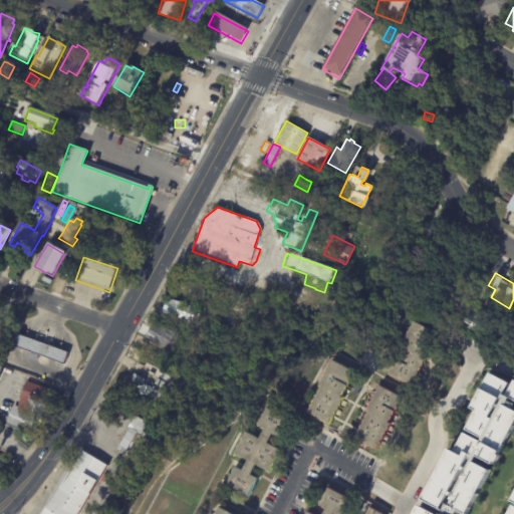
[(188,277),(206,283),(202,292),(198,291),(196,297),(177,290),(181,279),(184,280),(186,276),(188,277)]
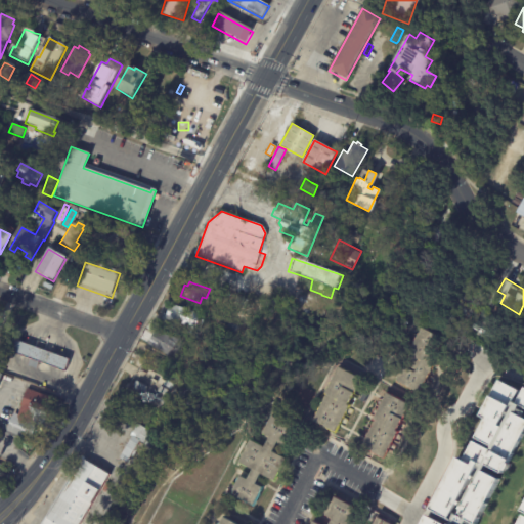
[(340,304),(343,296),(350,299),(354,288),(359,290),(352,309),(340,304)]
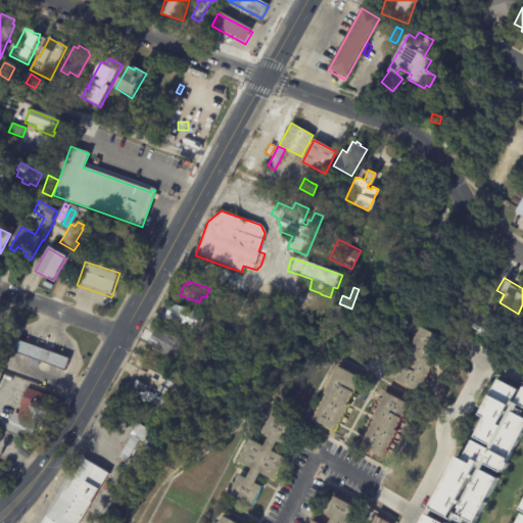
[(157,324),(161,313),(164,314),(168,305),(171,307),(172,303),(198,314),(190,336),(157,325),(157,324)]
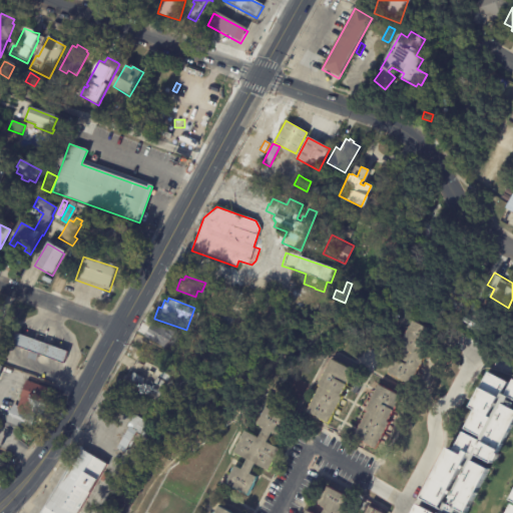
[(295,298),(302,300),(300,310),(293,308),(295,298)]
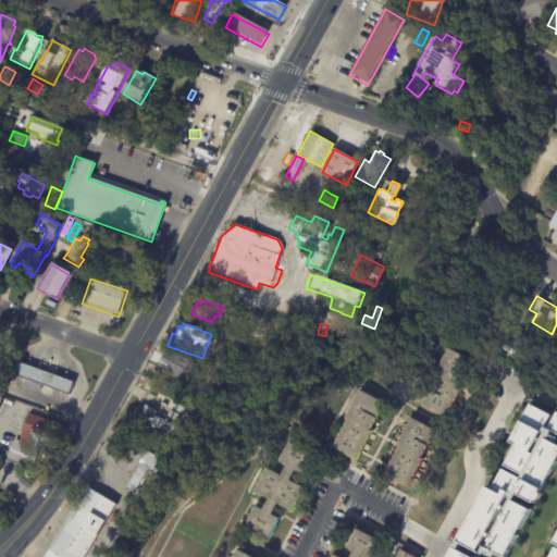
[(304,337),(293,331),(296,325),(307,331),(304,337)]
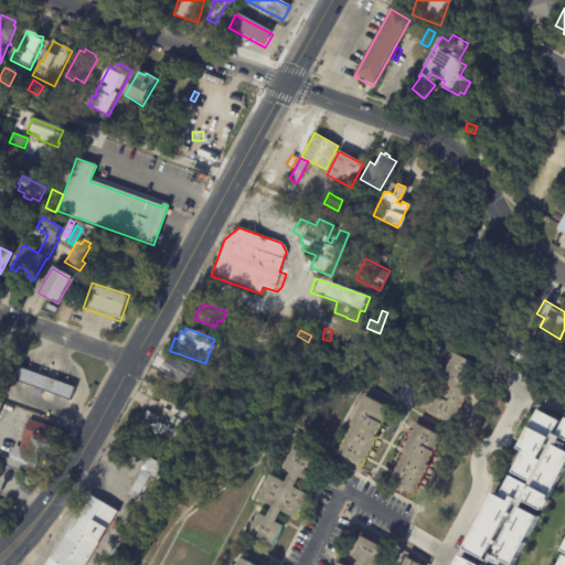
[(280,337),(291,341),(290,345),(278,341),(280,337)]
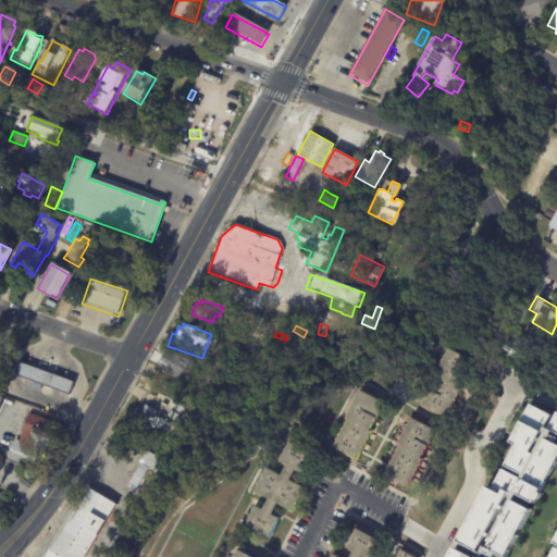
[(242,343),(250,346),(248,356),(238,353),(242,343)]
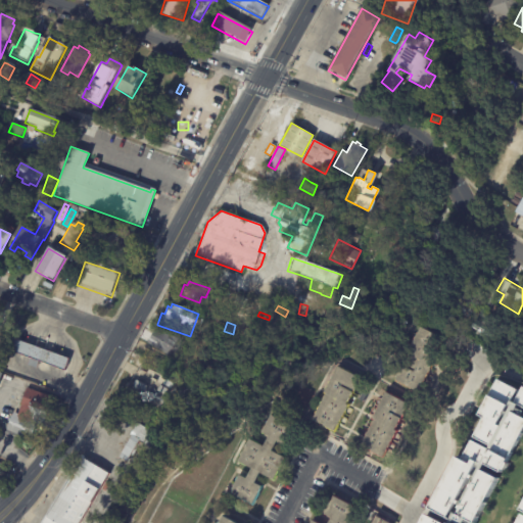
[(170,357),(146,343),(155,327),(178,340),(175,344),(179,346),(173,359),(170,357)]
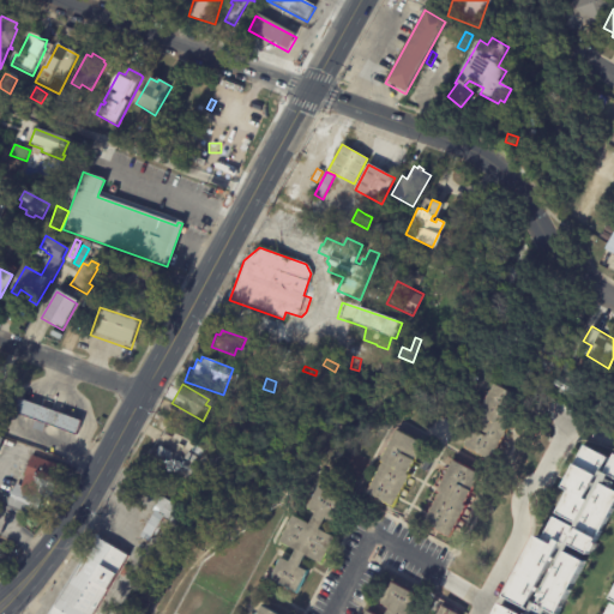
[(518,398),(486,459),(449,439),(461,416),(471,422),(491,384),(518,398)]
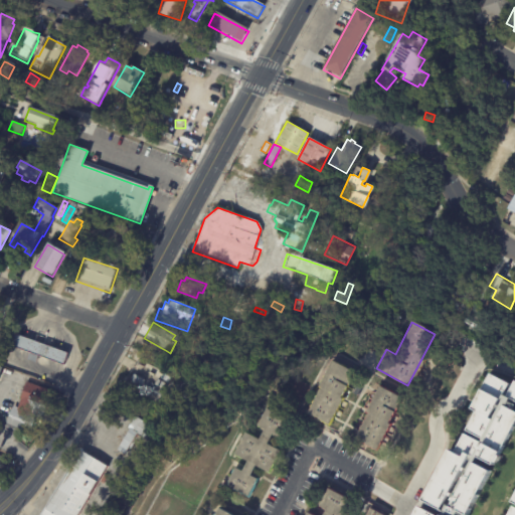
[(16,334),(68,354),(64,366),(11,346),(16,334)]
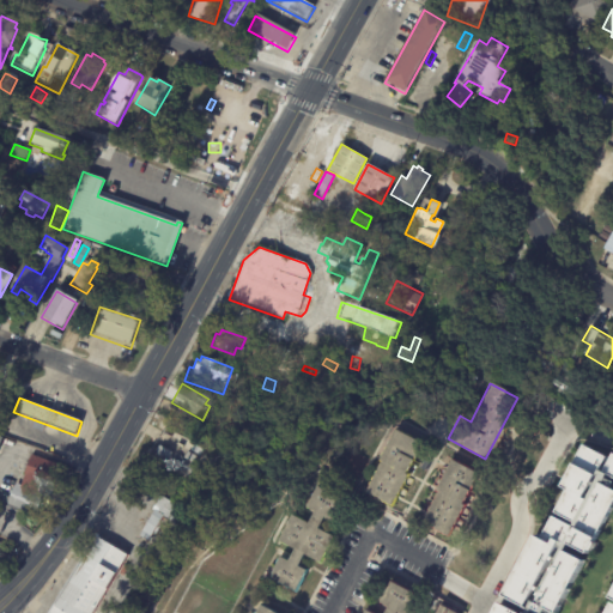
[(394,430),(420,443),(405,473),(407,474),(395,497),(398,499),(394,508),(365,492),(381,462),(378,461),(394,430)]
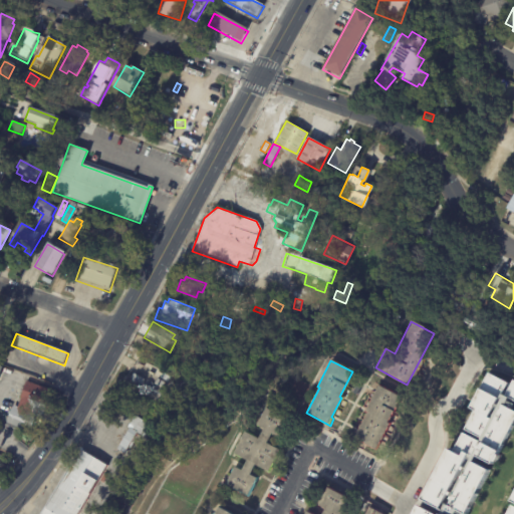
[(159,377),(162,372),(169,376),(166,381),(159,377)]
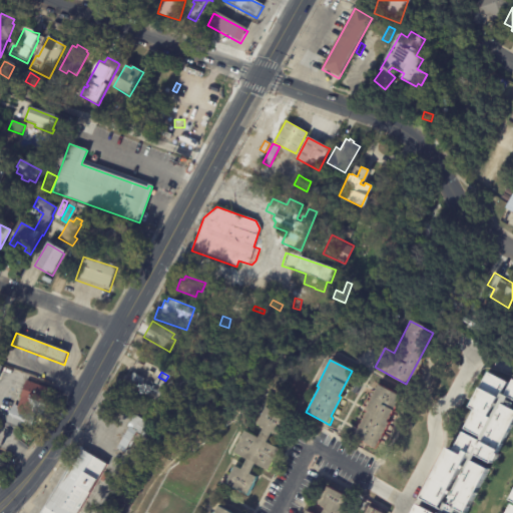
[(422,499),(450,512),(457,512),(458,512),(460,512),(466,512),(488,468),(469,459),(471,454),(493,464),(512,421),(512,409),(511,408),(512,403),(512,379),(511,384),(487,372),(470,408),(474,410),(454,450),(447,447),(422,499)]
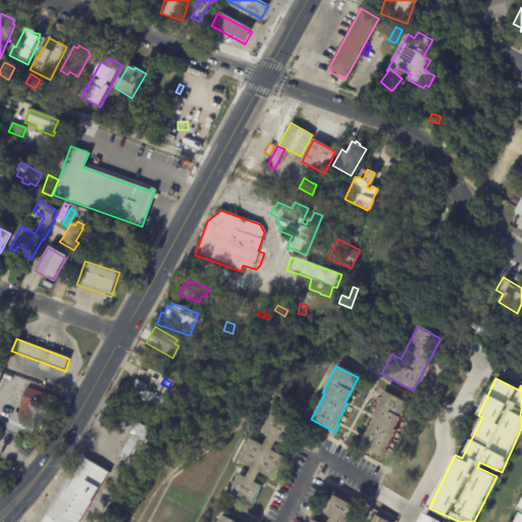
[(138,381),(146,386),(143,393),(132,386),(136,379),(138,381)]
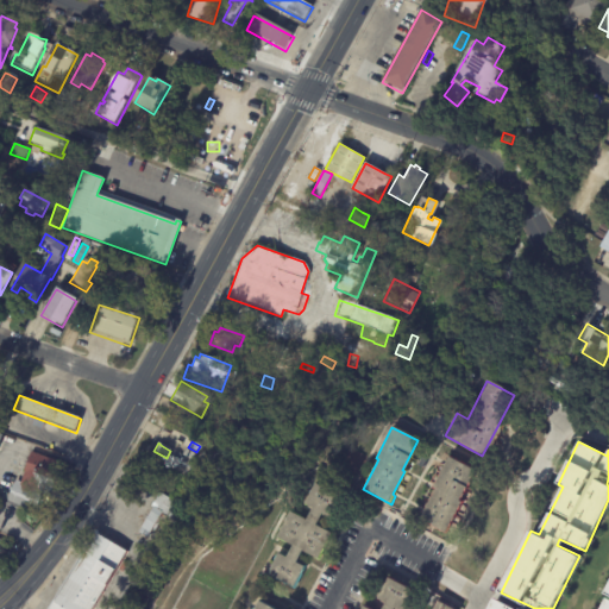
[(187,450),(194,453),(190,460),(182,456),(184,450),(187,450)]
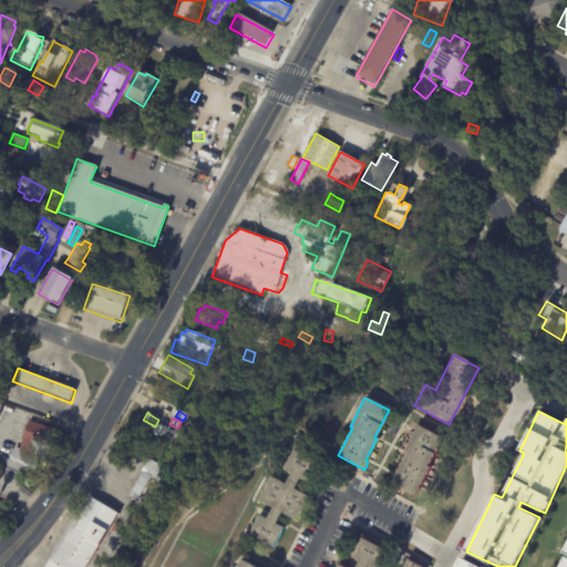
[(60,433),(53,452),(49,450),(45,459),(35,455),(33,461),(37,462),(32,473),(29,472),(28,475),(4,466),(12,446),(19,449),(22,440),(20,439),(28,420),(60,433)]
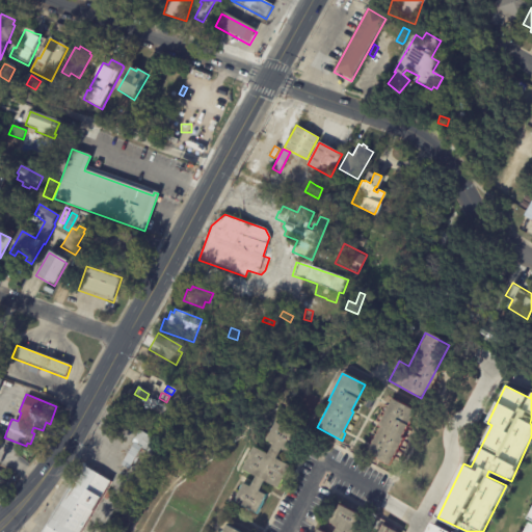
[(409,420),(400,437),(402,439),(388,466),(366,454),(379,428),(377,427),(392,399),(414,411),(409,420)]
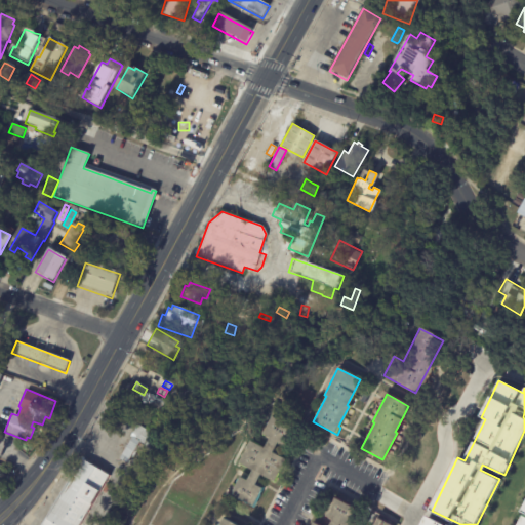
[(277,445),(273,453),(286,460),(275,482),(261,476),(256,486),(263,489),(254,507),(231,495),(240,478),(247,481),(252,471),(239,465),(250,442),(265,449),(270,439),(263,435),(271,417),(297,431),(288,449),(278,443),(277,445)]
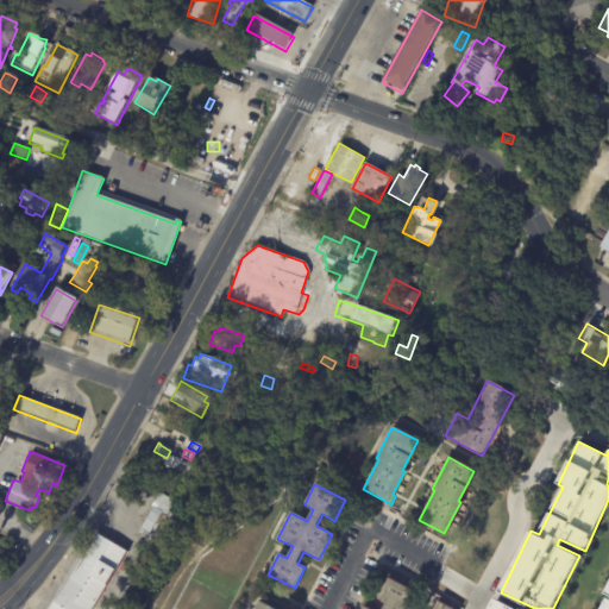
[(161,514),(146,539),(137,533),(154,507),(151,506),(158,494),(161,495),(162,495),(169,498),(168,501),(183,510),(175,522),(161,514)]
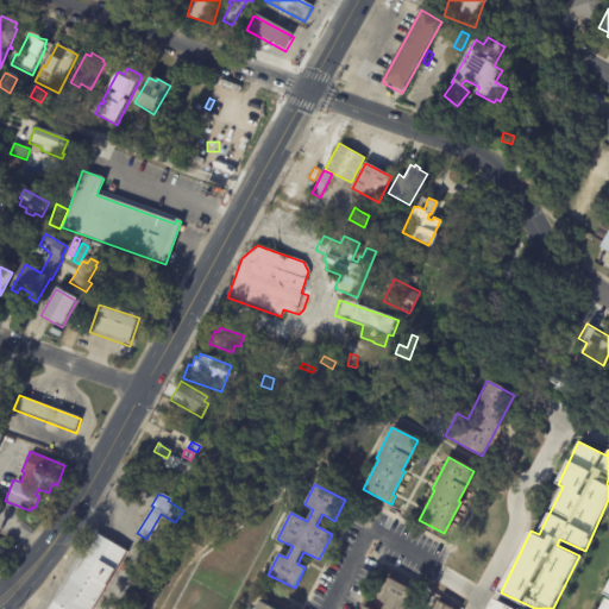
[(127,552),(93,608),(50,608),(96,533),(127,552)]
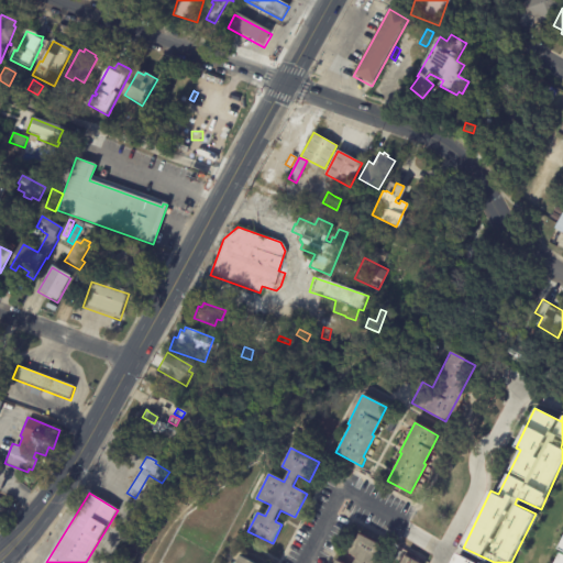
[(384,550),(375,562),(335,562),(337,562),(338,562),(354,562),(356,560),(350,555),(360,537),(384,550)]
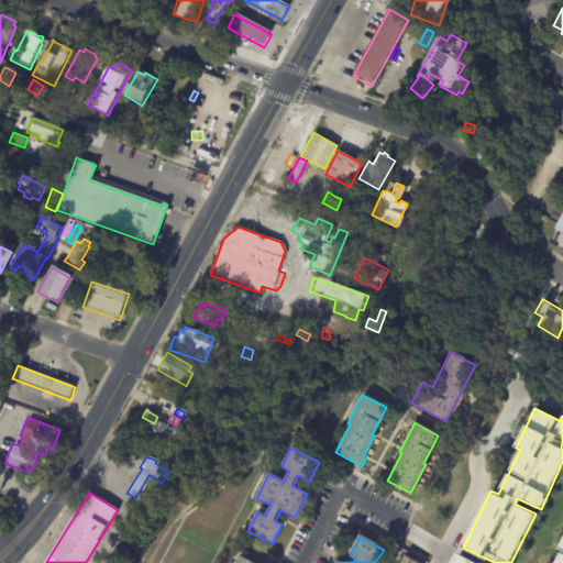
[(452,562),(477,562),(457,553),(452,562)]
